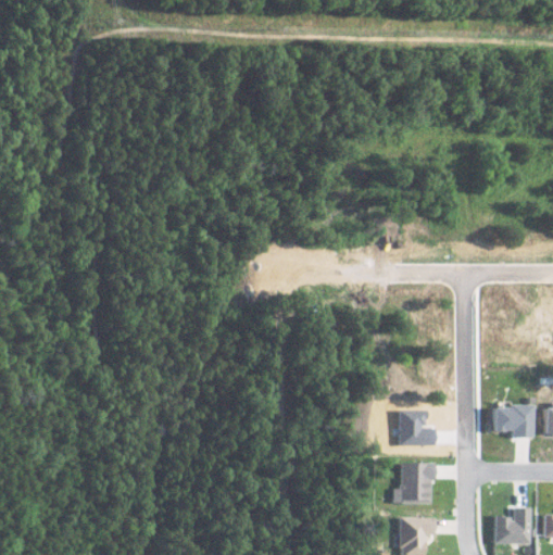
[(533,406),(494,406),(493,431),(512,431),(512,437),(533,437),(533,406)]
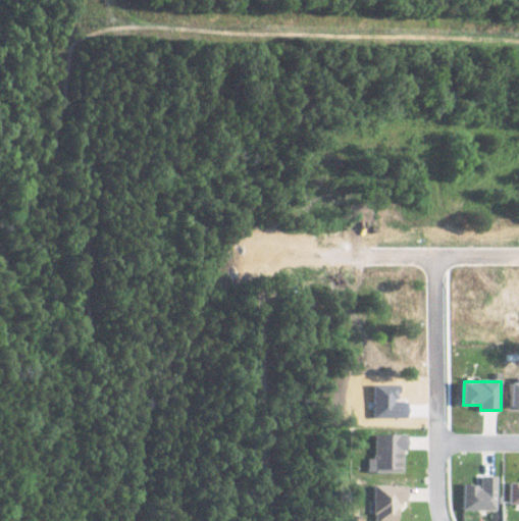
[(376,473),(406,473),(405,451),(409,451),(409,434),(375,434),(376,473)]
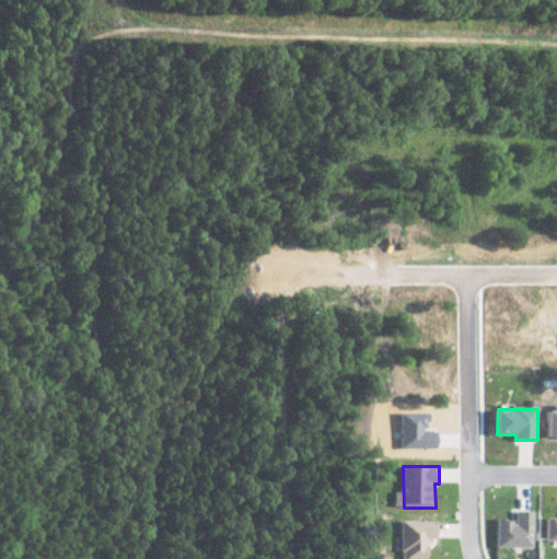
[(499,520),(499,547),(534,548),(535,511),(518,511),(517,521),(499,520)]
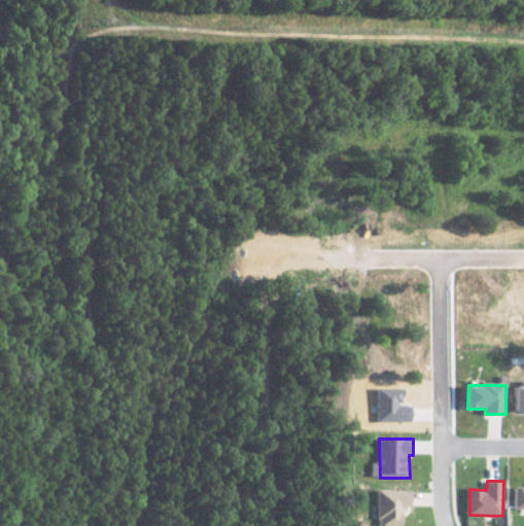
[(523,487),(516,487),(515,511),(523,511),(523,487)]
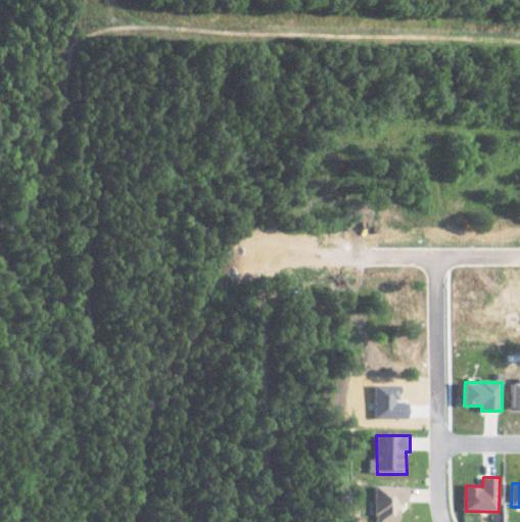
[(400,521),(402,503),(410,504),(411,487),(377,486),(375,521),(400,521)]
